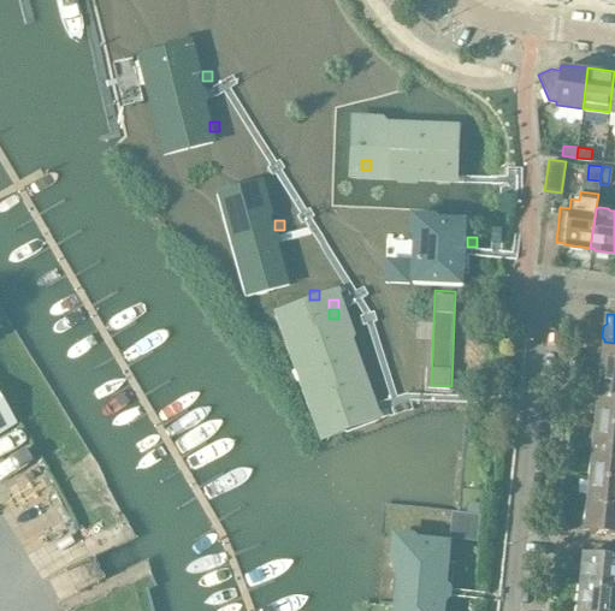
[(319,328),(319,319),(309,319),(309,328),(319,328)]
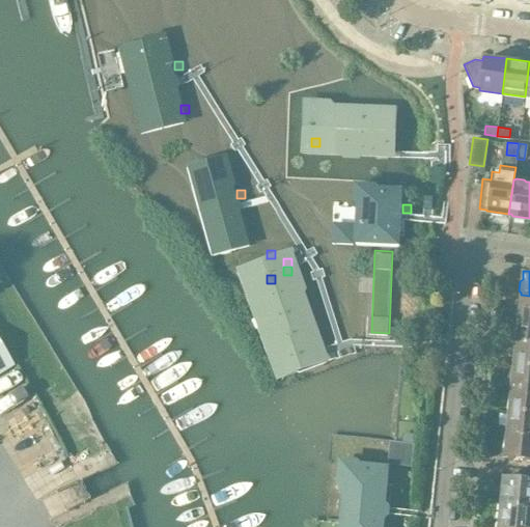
[(291,283),(291,275),(283,275),(283,283),(291,283)]
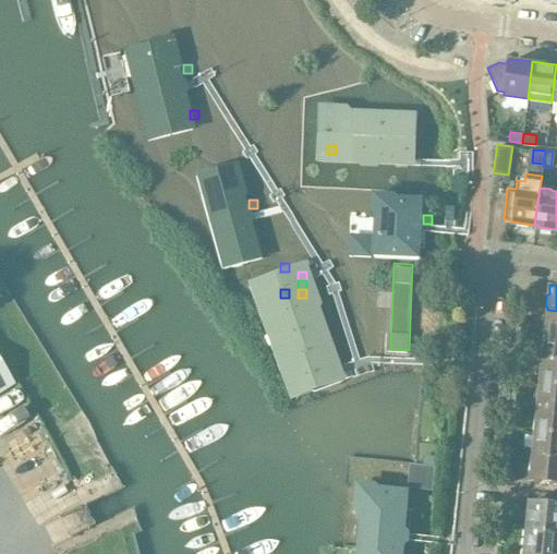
[(289,306),(289,298),(280,298),(280,306),(289,306)]
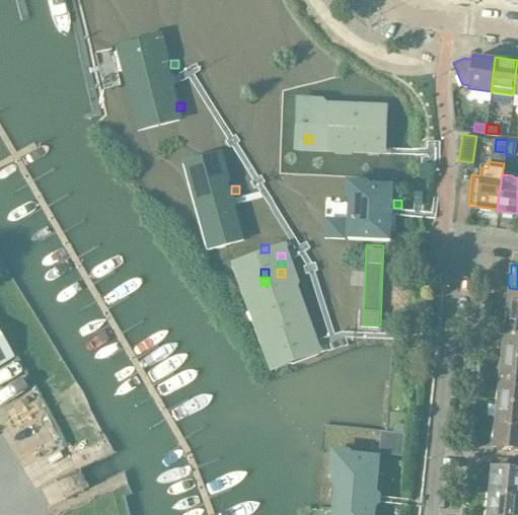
[(293,285),(293,277),(285,277),(285,285),(293,285)]
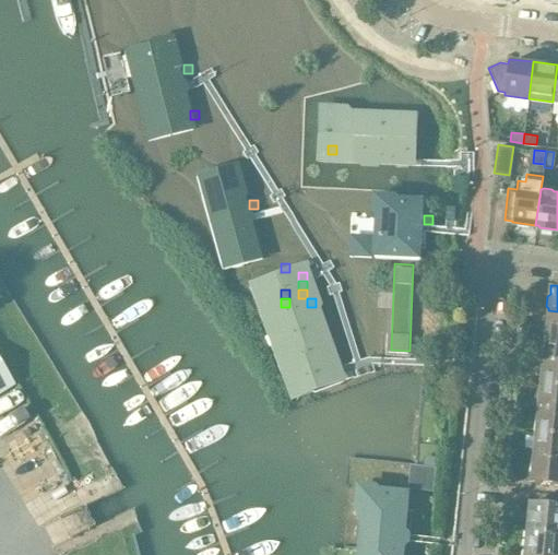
[(298,316),(298,307),(289,307),(289,316),(298,316)]
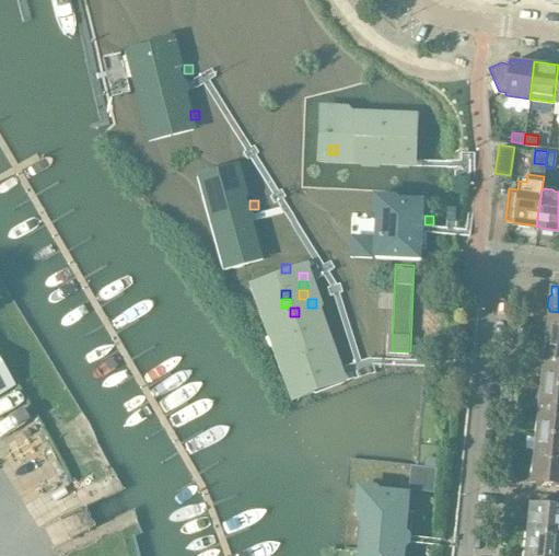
[(341,310),(328,314),(341,358),(356,355),(341,310)]
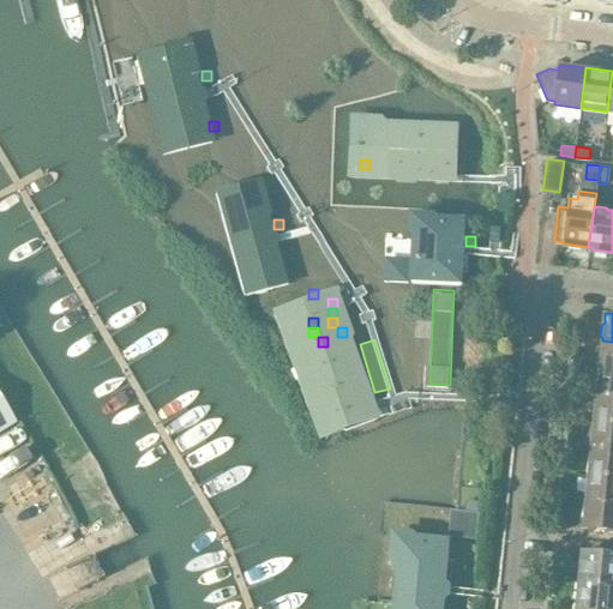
[(612,342),(602,341),(601,349),(599,349),(596,367),(612,368),(612,342)]
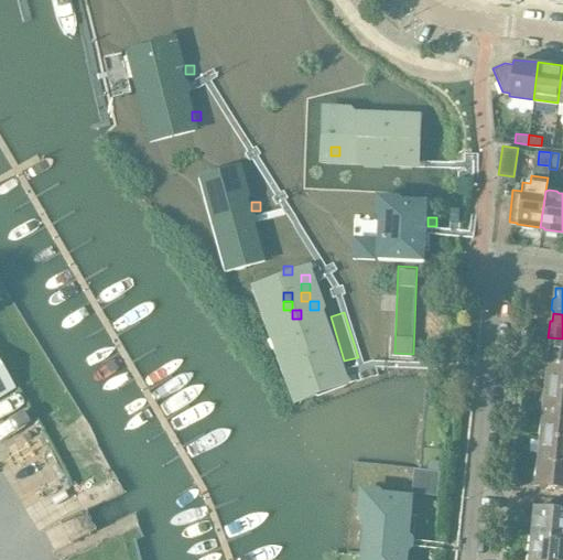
[(562,338),(548,337),(547,354),(549,354),(548,362),(562,363),(562,338)]
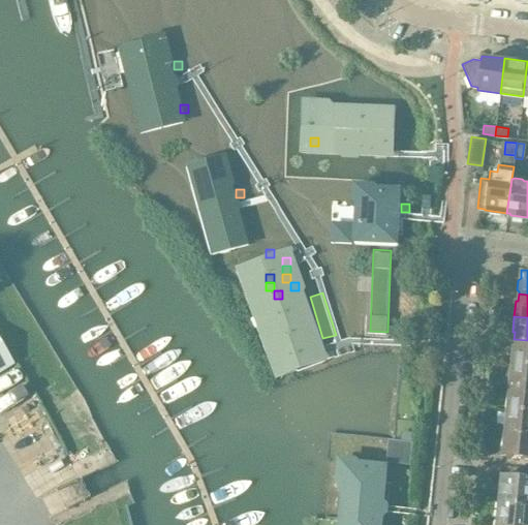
[(527,340),(514,339),(514,347),(510,348),(509,358),(511,360),(511,362),(527,363),(527,340)]
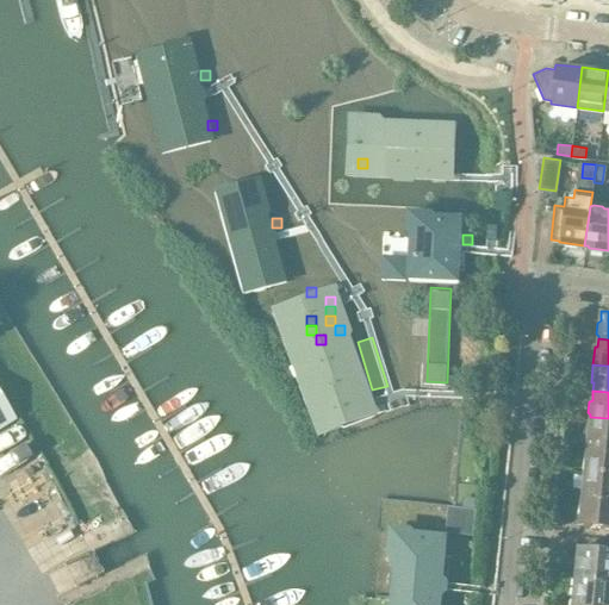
[(0,423),(13,416),(0,395),(0,423)]
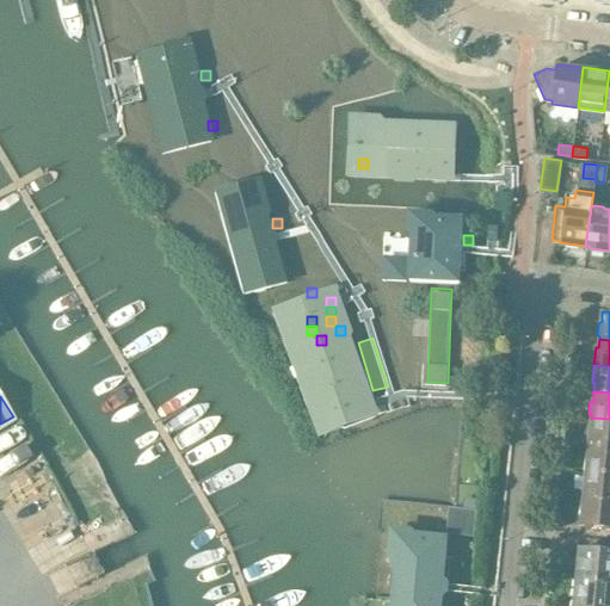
[(609,419),(591,418),(591,421),(587,422),(586,433),(590,436),(589,444),(609,446),(609,419)]
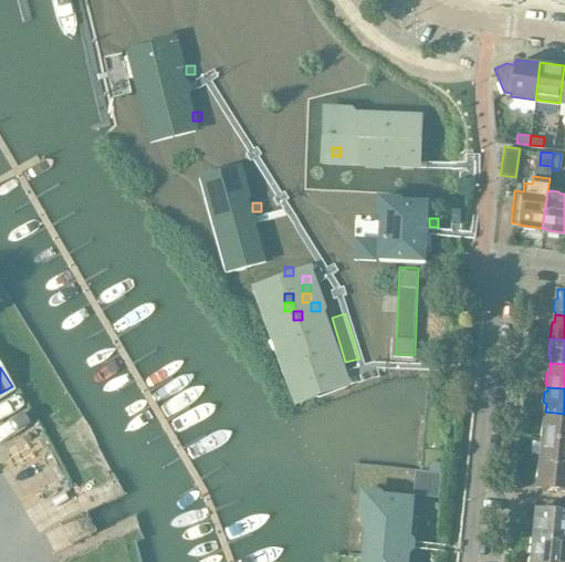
[(564,414),(545,412),(544,420),(542,420),(540,436),(564,438),(564,414)]
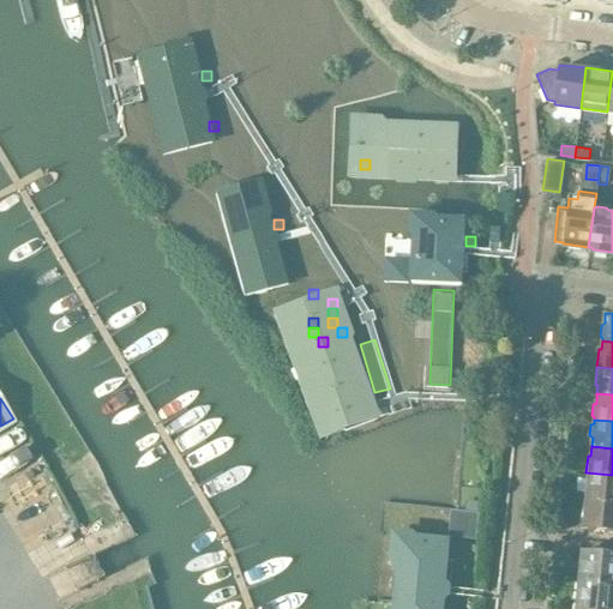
[(612,475),(586,472),(584,490),(587,490),(586,499),(612,501),(612,475)]
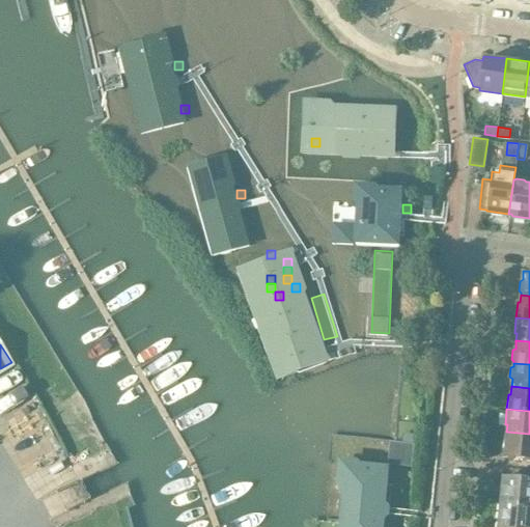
[(529,434),(506,432),(506,436),(503,437),(502,446),(505,448),(504,456),(529,459),(529,434)]
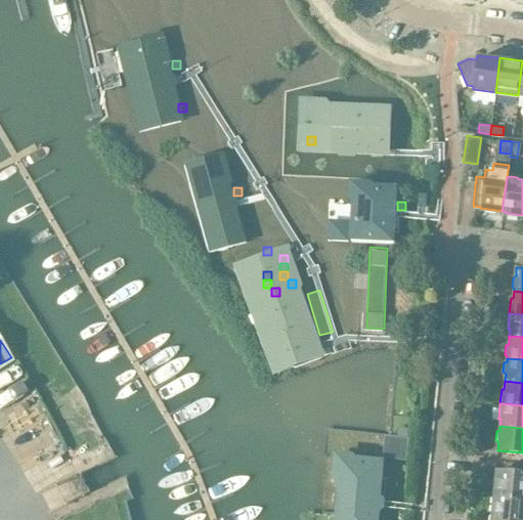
[(407,456),(408,433),(385,432),(383,455),(407,456)]
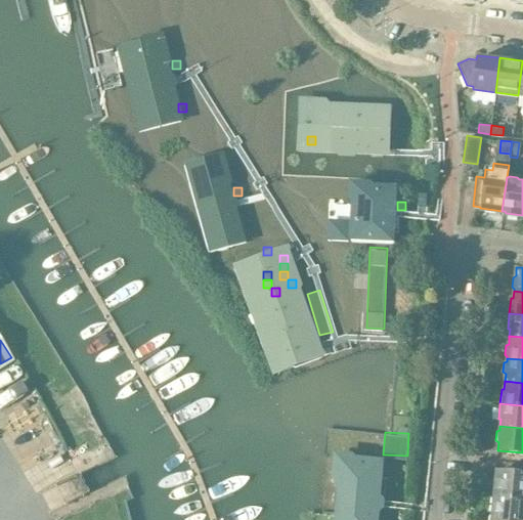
[(380,519),(386,458),(334,451),(332,477),(334,479),(330,519),(380,519)]
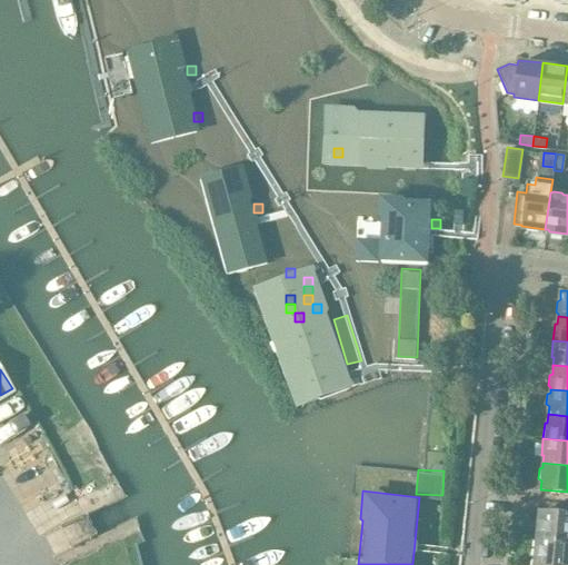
[(567,513),(538,511),(536,538),(567,542),(567,513)]
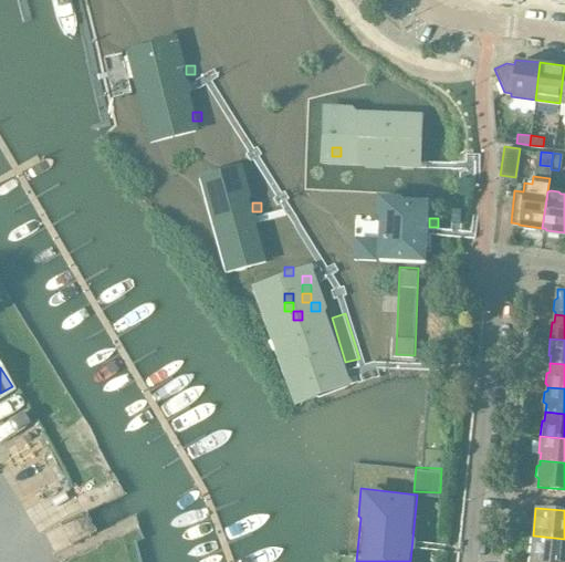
[(564,561),(564,539),(533,536),(530,561),(564,561)]
